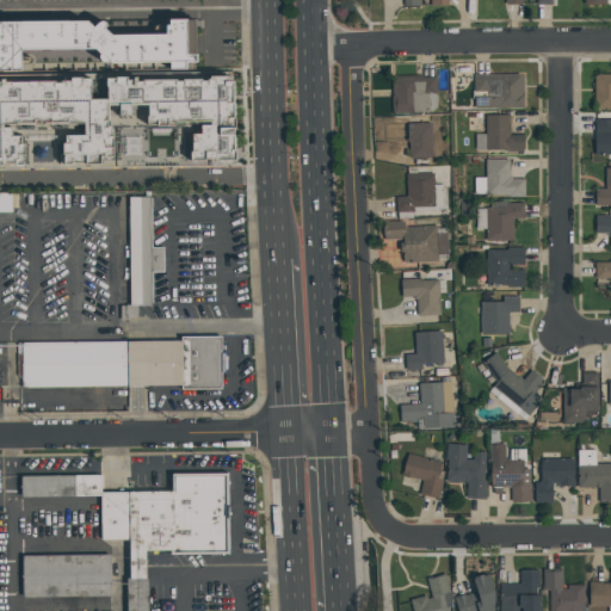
[(166,67),(111,68),(91,53),(16,54),(16,73),(0,73),(0,26),(100,25),(119,39),(166,38),(165,24),(191,23),(192,67),(185,67),(185,72),(166,73),(166,67)]
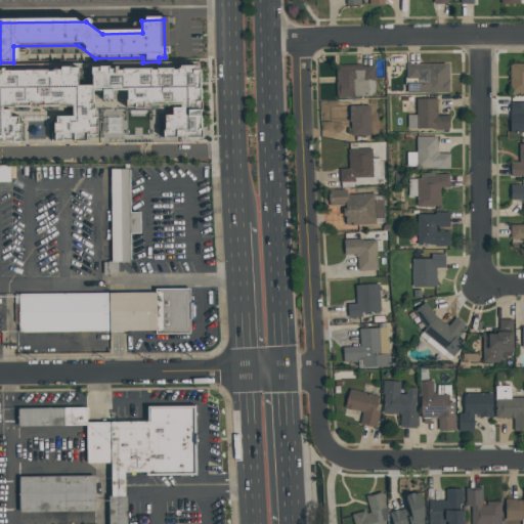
[(404,66),(447,64),(447,93),(405,94),(404,66)]
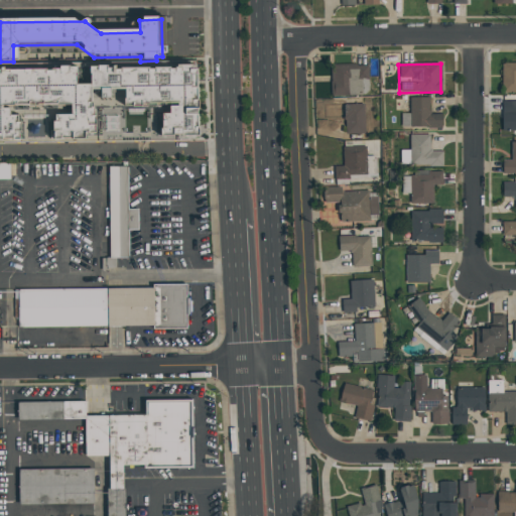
[(500,65),(515,63),(515,93),(501,94),(500,65)]
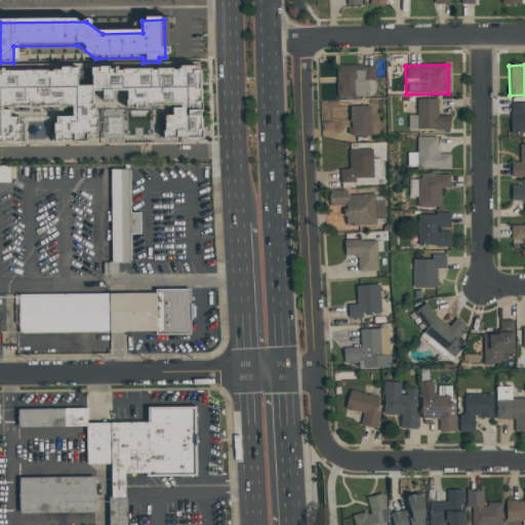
[(335,69),(373,69),(374,96),(335,97),(335,69)]
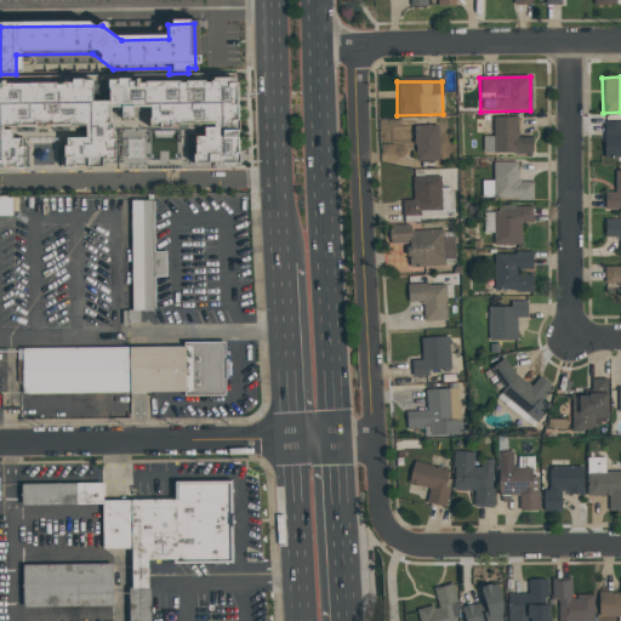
[(0,90),(50,89),(50,90),(62,90),(62,89),(67,89),(67,85),(79,85),(79,86),(89,86),(89,95),(87,95),(87,108),(106,107),(104,93),(103,95),(103,86),(113,85),(113,84),(125,84),(125,86),(131,86),(131,85),(135,85),(135,87),(143,87),(142,86),(175,85),(175,87),(183,87),(183,85),(200,85),(200,87),(208,87),(208,85),(209,85),(209,83),(228,83),(228,87),(233,87),(233,110),(233,126),(234,125),(234,136),(233,136),(233,143),(233,159),(235,159),(235,169),(216,169),(215,169),(215,167),(211,167),(205,167),(205,169),(189,170),(189,160),(192,160),(192,142),(200,142),(200,134),(210,134),(210,129),(175,130),(174,130),(174,132),(146,134),(146,124),(147,124),(147,112),(129,112),(129,124),(118,124),(117,112),(104,112),(106,135),(109,134),(109,144),(110,144),(110,157),(109,157),(110,166),(102,166),(102,165),(98,165),(98,172),(75,174),(75,171),(69,172),(57,172),(57,160),(60,160),(60,152),(62,152),(62,144),(83,143),(81,131),(12,132),(12,134),(6,134),(6,136),(6,144),(17,144),(17,153),(20,153),(21,176),(0,176),(0,90)]
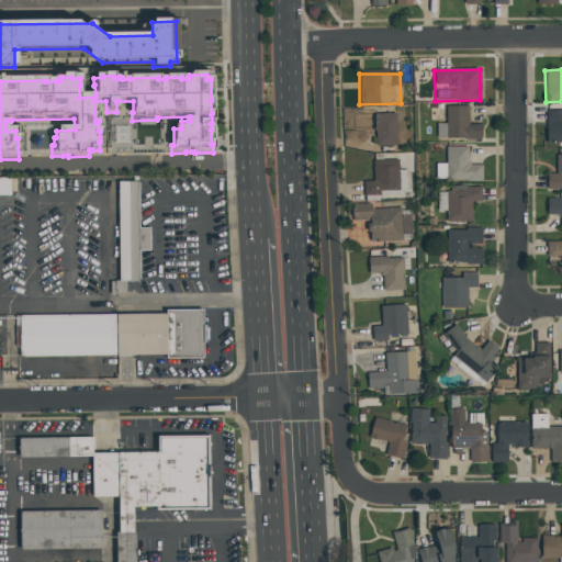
[(467,107),(467,124),(480,123),(480,141),(446,141),(445,108),(467,107)]
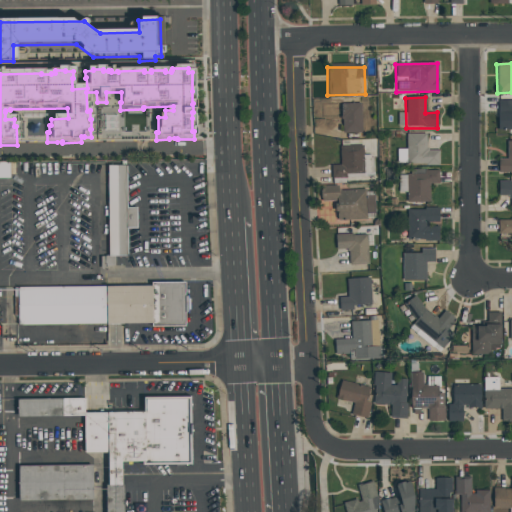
[(496,101),(511,100),(511,130),(497,130),(496,101)]
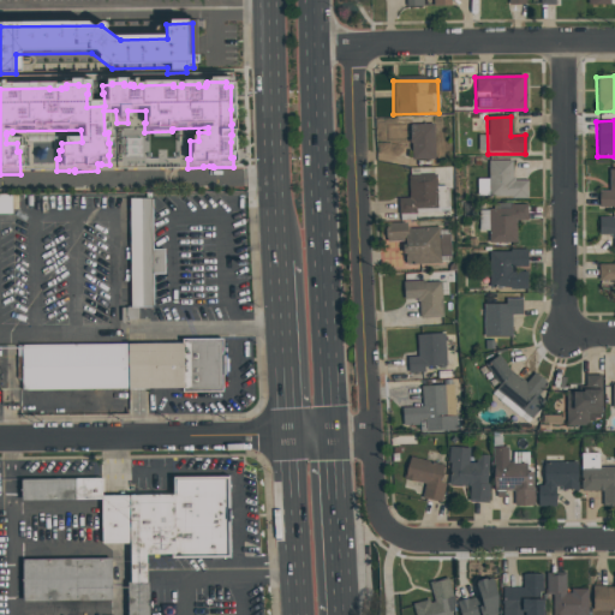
[(393,124),(433,124),(433,160),(411,160),(410,141),(394,142),(393,124)]
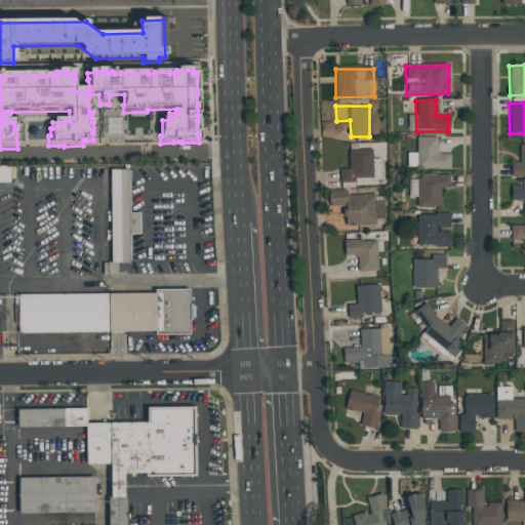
[(438,136),(417,137),(417,153),(408,153),(408,165),(418,165),(418,168),(450,168),(450,154),(438,154),(438,136)]
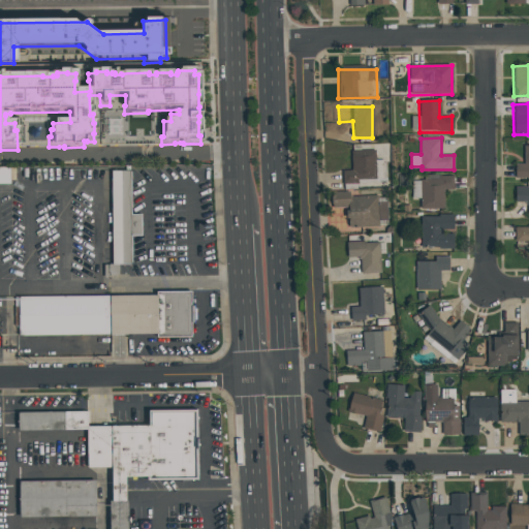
[(523,147),(528,146),(528,179),(514,180),(514,164),(523,164),(523,147)]
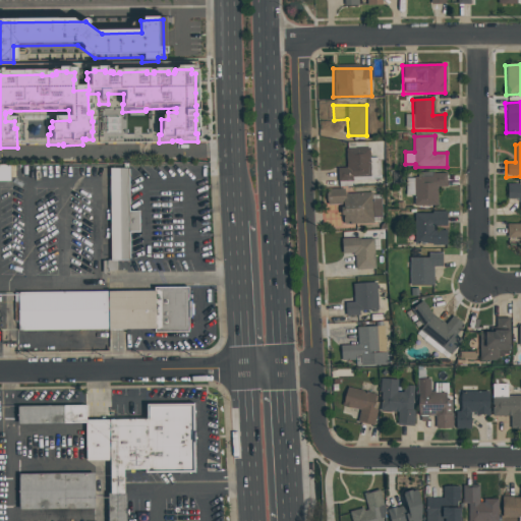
[(344,150),(367,148),(369,176),(351,177),(351,180),(338,181),(337,169),(345,168),(344,150)]
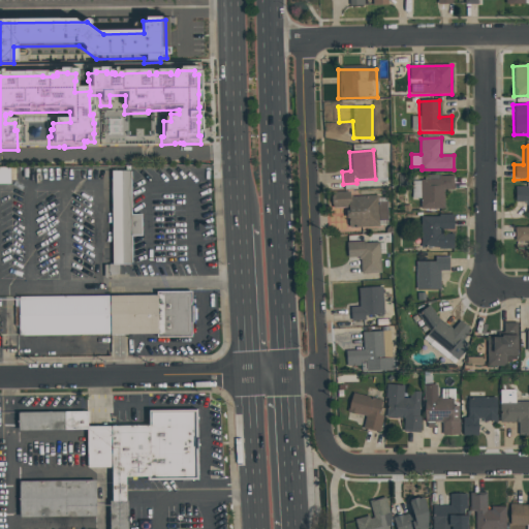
[(112,262),(131,262),(131,236),(141,235),(141,214),(131,214),(130,170),(111,170),(112,262)]
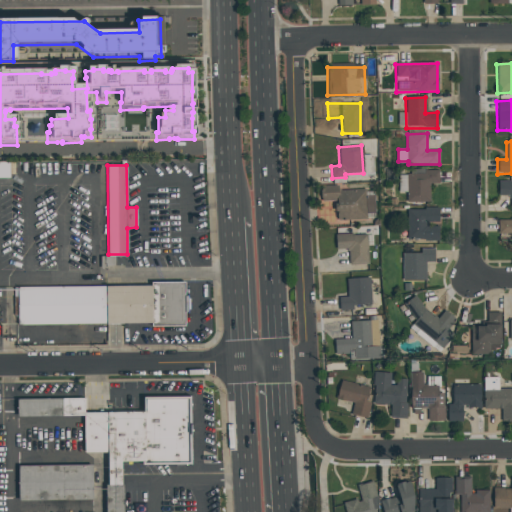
[(437,171),(437,183),(428,183),(429,202),(406,202),(406,171),(437,171)]
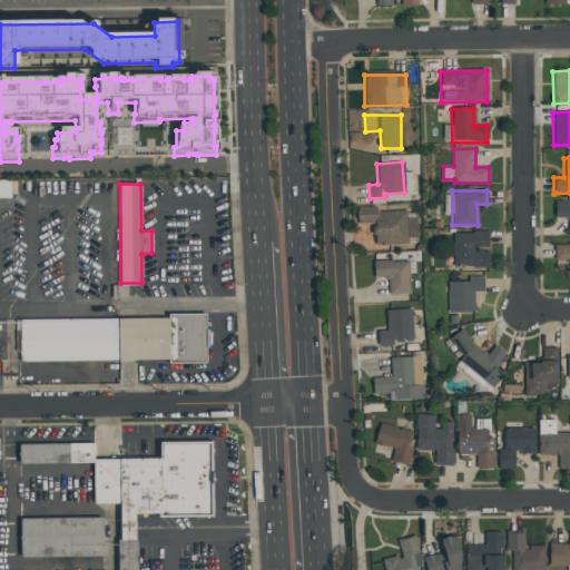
[(553,204),(569,203),(569,236),(567,237),(567,217),(554,217),(553,204)]
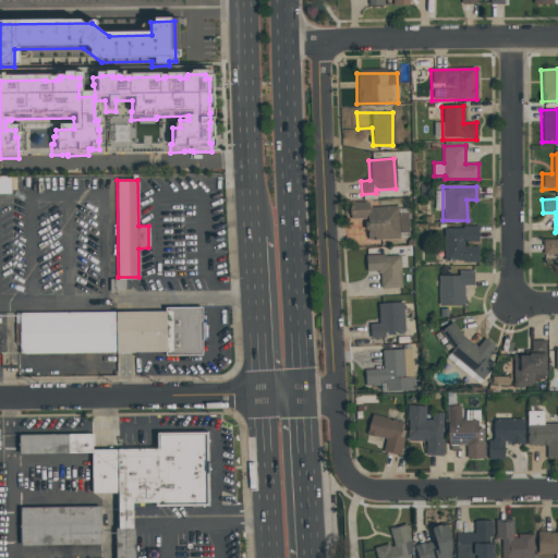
[(396,207),(398,239),(366,240),(365,219),(348,220),(348,204),(366,203),(367,208),(396,207)]
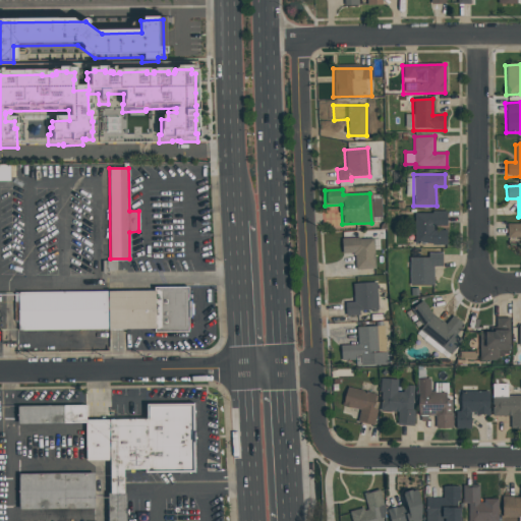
[(414,244),(413,214),(430,214),(430,212),(445,212),(446,227),(433,227),(435,231),(446,231),(446,244),(414,244)]
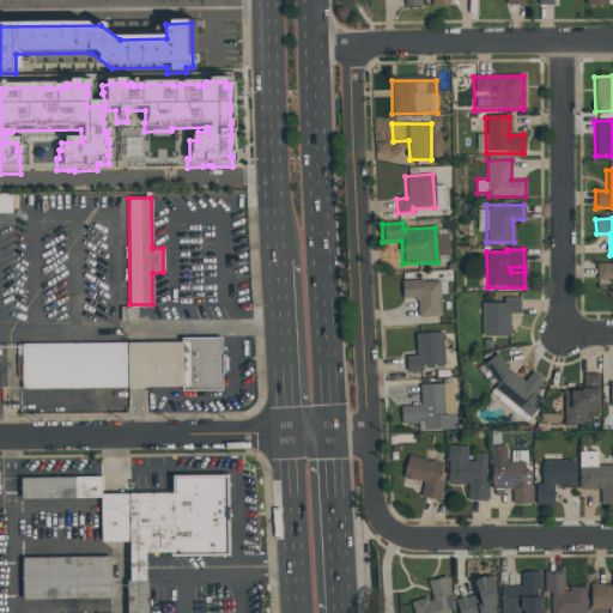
[(595,263),(612,263),(612,299),(612,280),(595,280),(595,263)]
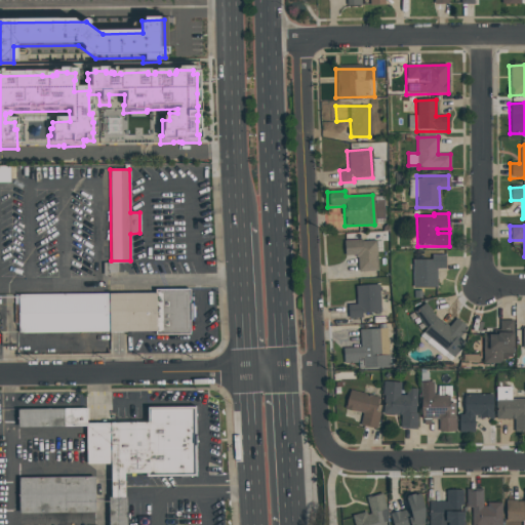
[(344,256),(342,241),(361,240),(362,242),(374,241),(376,271),(357,272),(356,255),(344,256)]
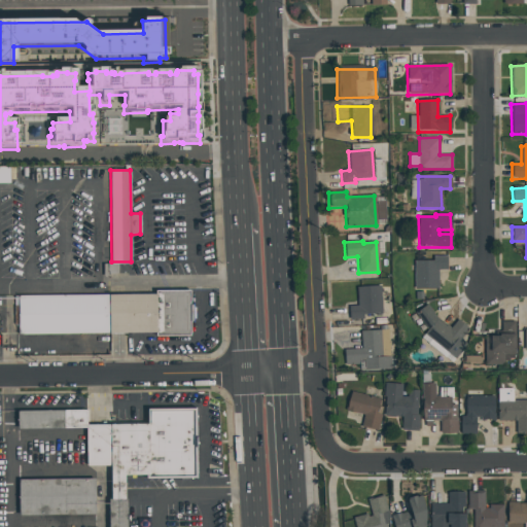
[(413,261),(432,261),(432,256),(446,256),(446,270),(437,271),(437,287),(413,288),(413,261)]
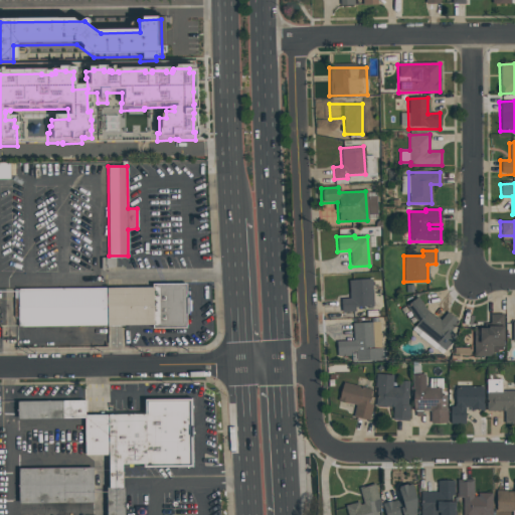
[(347,280),(371,279),(372,305),(355,307),(355,311),(342,312),(341,298),(349,298),(347,280)]
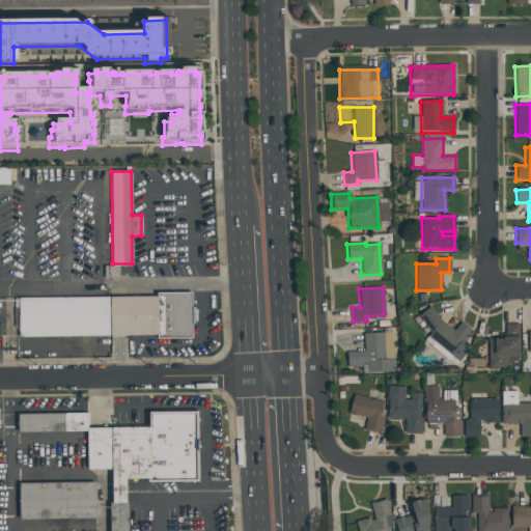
[(12,295),(16,336),(193,337),(193,290),(12,295)]
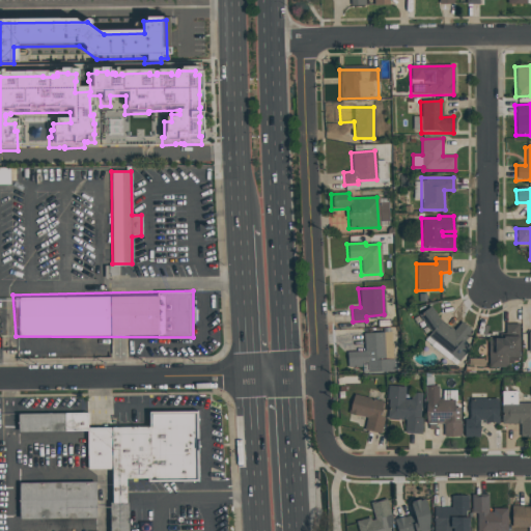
[(417,314),(430,305),(441,322),(452,330),(462,320),(469,329),(460,338),(470,347),(458,361),(427,335),(429,332),(417,314)]
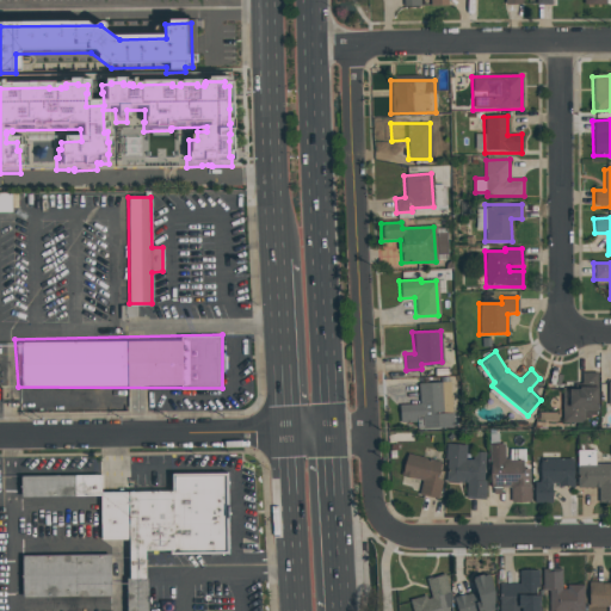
[(597,372),(597,423),(561,423),(561,388),(580,388),(580,372),(597,372)]
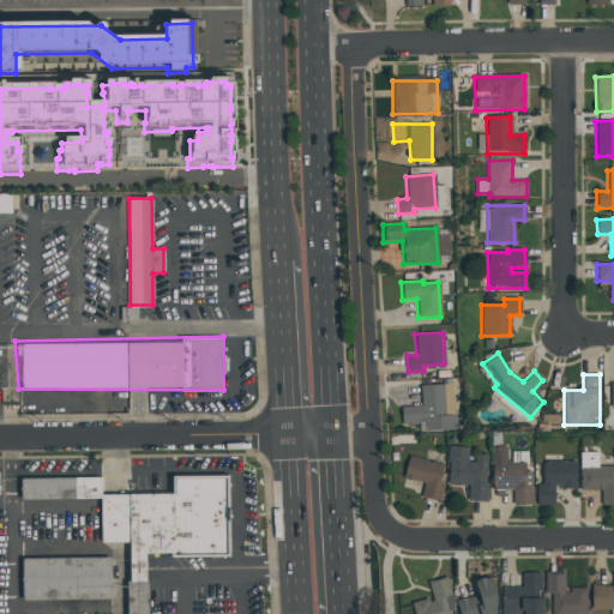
[(420,385),(443,384),(445,415),(453,415),(455,428),(419,429),(419,423),(402,425),(401,407),(421,405),(420,385)]
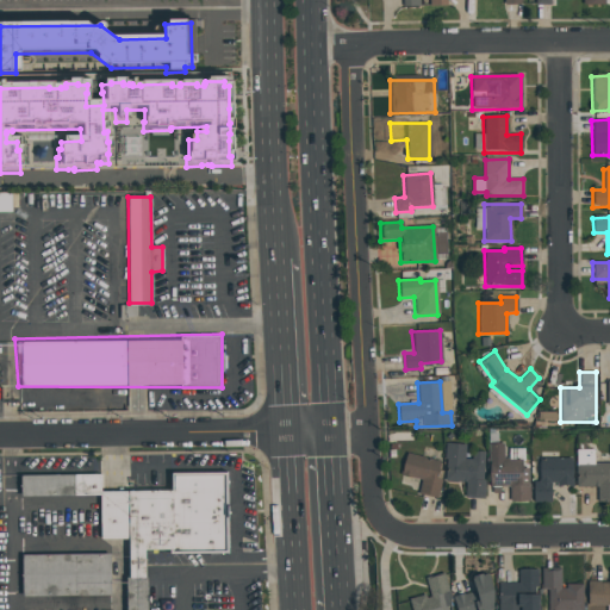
[(465,443),(465,458),(471,458),(472,450),(484,450),(484,497),(465,497),(465,481),(444,480),(444,443),(465,443)]
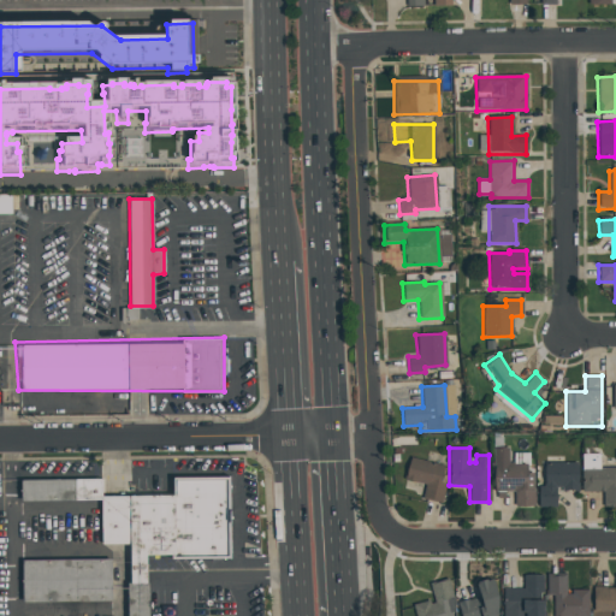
[(493,448),(508,448),(508,463),(513,463),(513,452),(528,452),(528,472),(533,472),(533,507),(514,507),(514,491),(495,491),(493,448)]
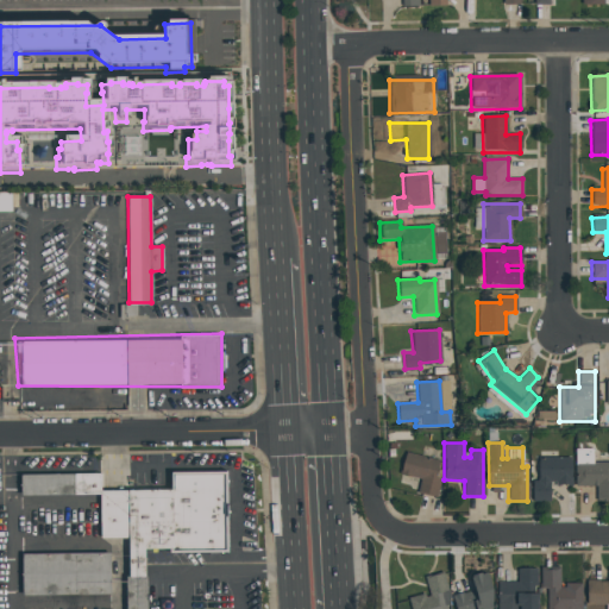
[(575,487),(575,449),(592,447),(592,462),(608,462),(608,500),(596,501),(596,485),(575,487)]
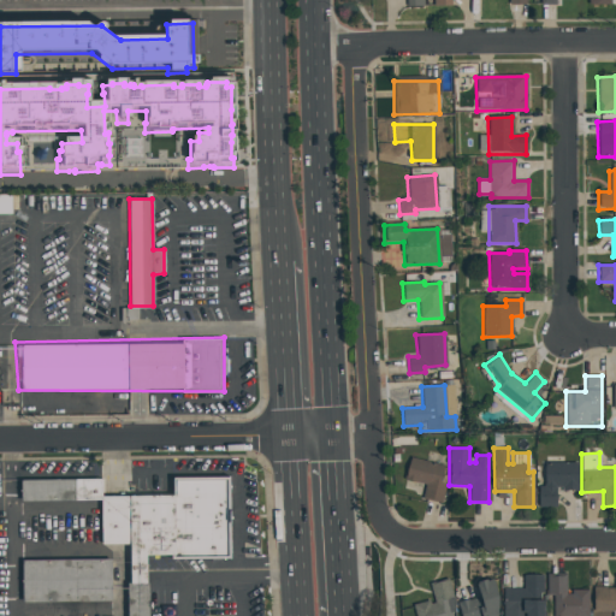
[(410,456),(444,465),(439,483),(445,484),(440,503),(422,498),(425,485),(404,479),(408,467),(410,456)]
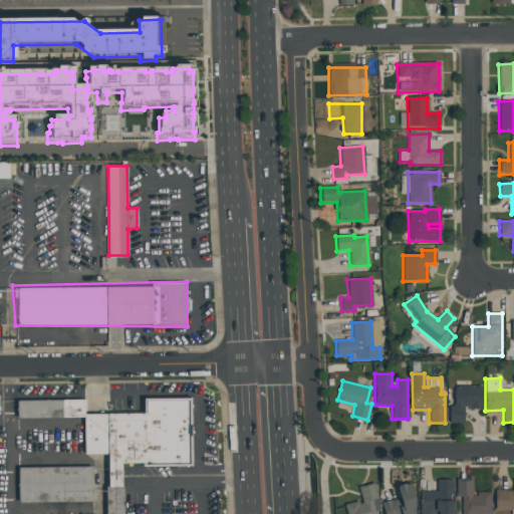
[(448,422),(448,408),(455,408),(454,386),(481,386),(481,409),(464,409),(464,422),(448,422)]
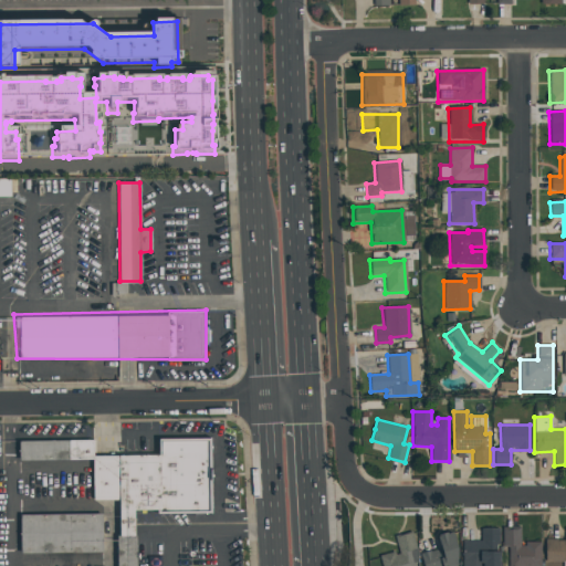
[(19,460),(93,459),(93,440),(18,441),(19,460)]
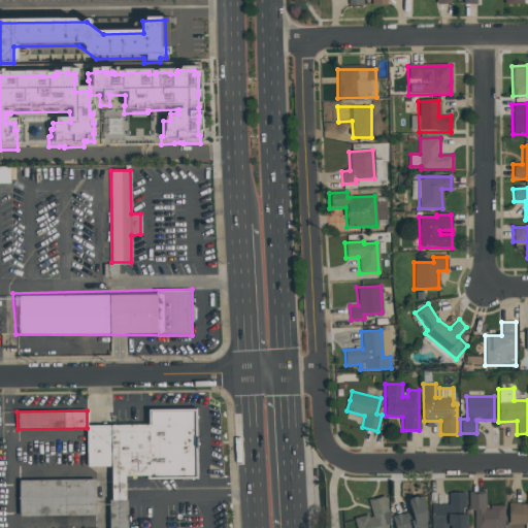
[(127,527),(127,476),(195,476),(195,410),(149,410),(149,425),(86,425),(87,466),(110,466),(110,522),(109,522),(109,527),(127,527)]
